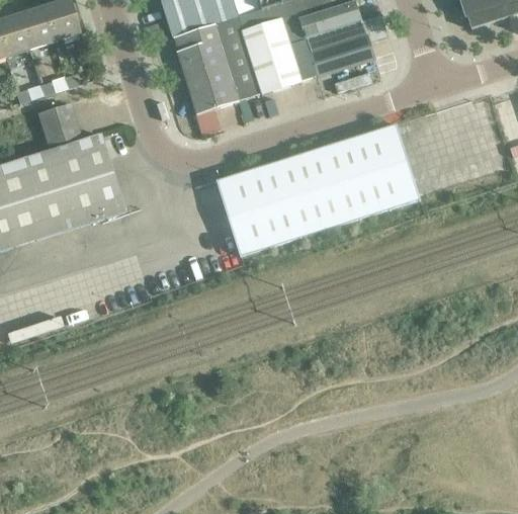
[(42,5),(53,39),(78,31),(68,0),(58,0),(42,5)]
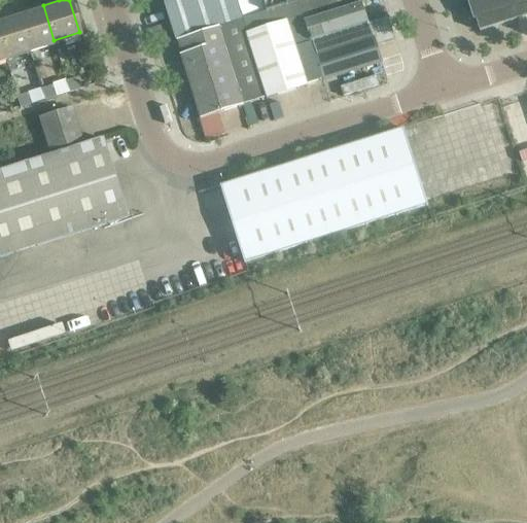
[(175,36),(175,37),(218,24),(242,16),(265,9),(261,0),(163,0),(170,20),(149,26),(154,42),(175,36)]
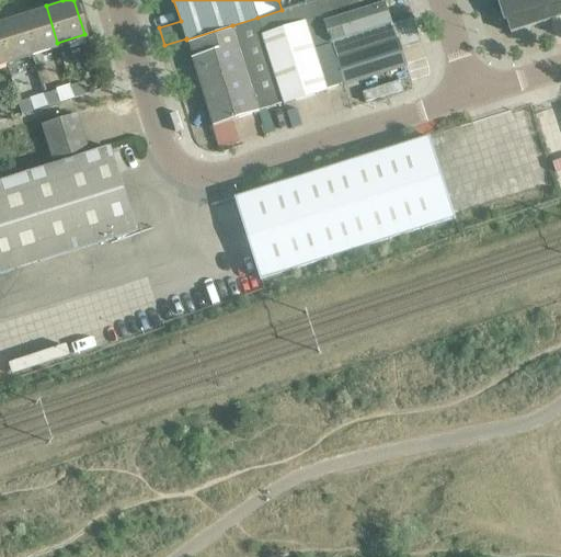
[(331,42),(323,20),(317,0),(313,0),(282,10),(258,18),(284,100),(284,101),(344,82),(331,42)]
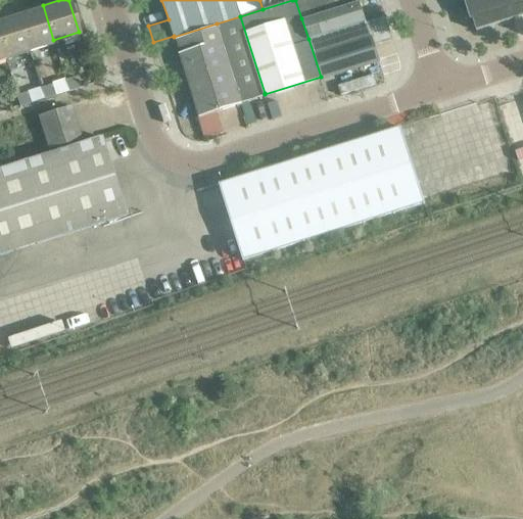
[(259,0),(263,9),(292,0),(259,0)]
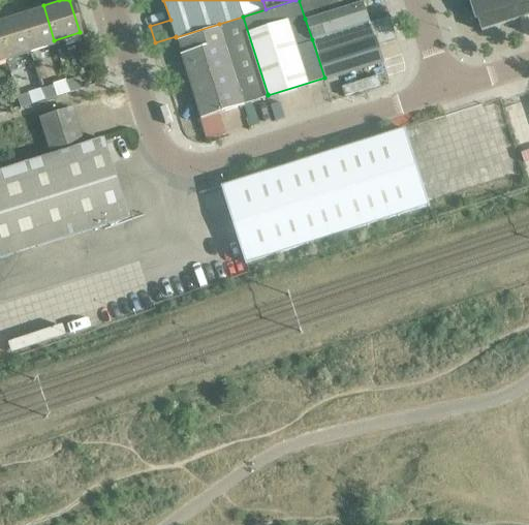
[(364,0),(299,0),(305,19),(364,0)]
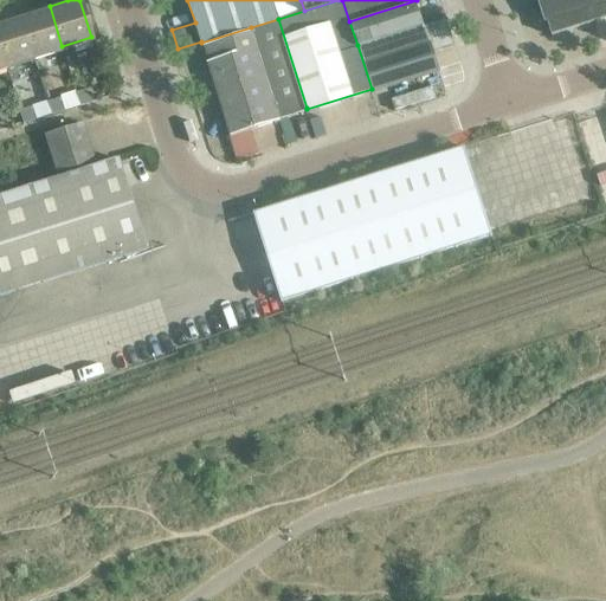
[(358,45),(424,24),(424,23),(417,0),(349,21),(358,45)]
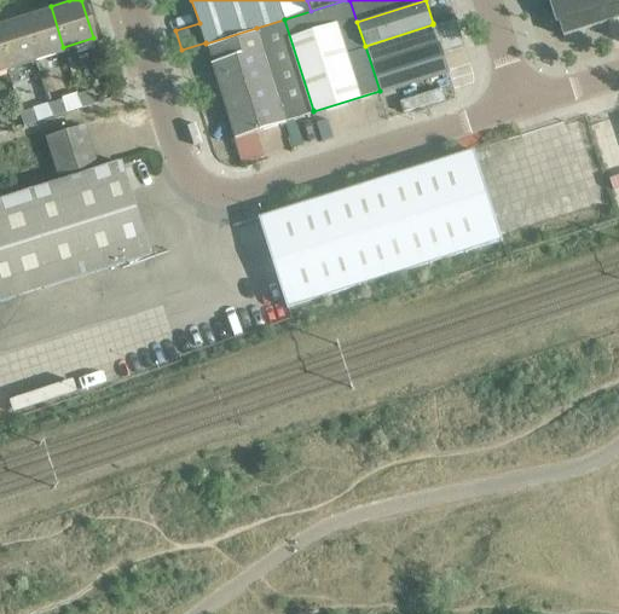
[(618,13),(618,0),(553,0),(563,32),(618,13)]
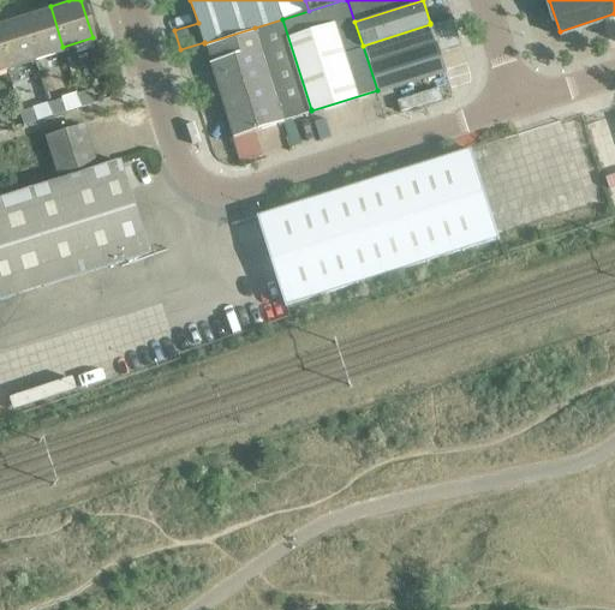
[(34,57),(63,47),(51,6),(21,16),(34,57)]
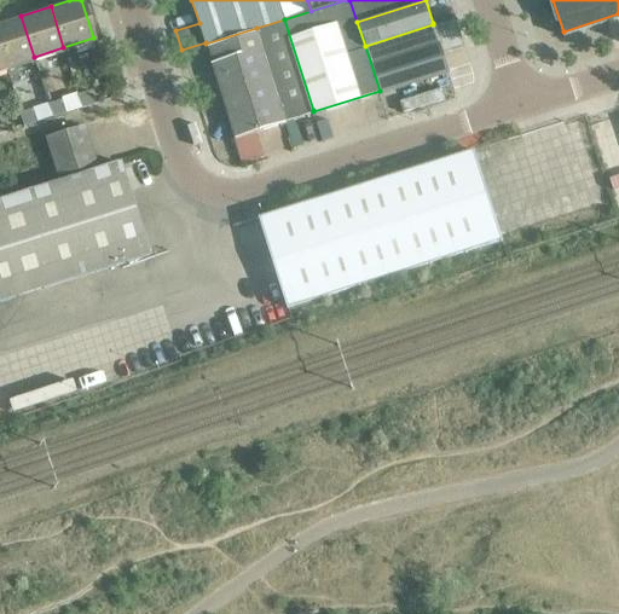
[(0,52),(4,65),(34,57),(21,16),(0,22),(0,52)]
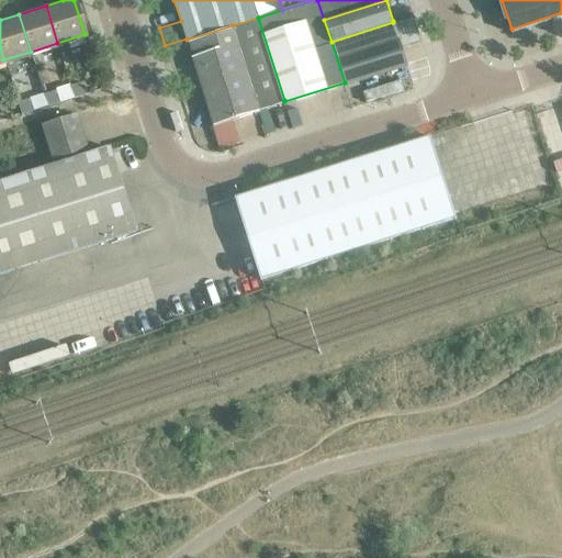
[(414,14),(393,21),(393,22),(397,38),(400,45),(420,38),(422,38),(414,14)]
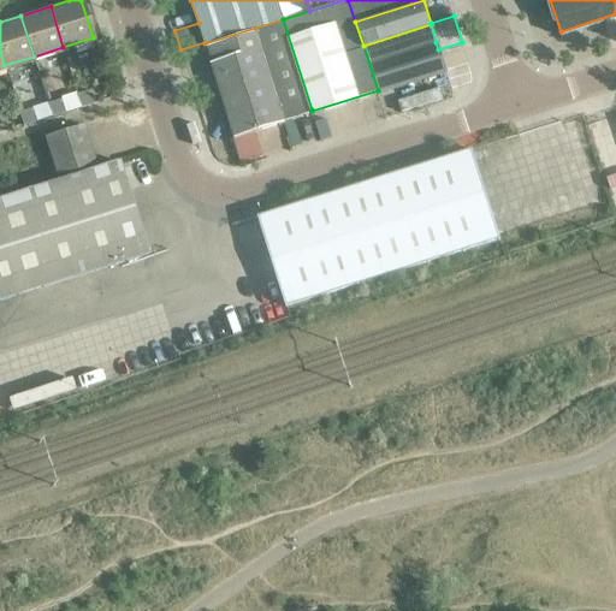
[(290,117),(312,110),(283,19),(255,28),(283,120),(290,143),(301,141),(295,123),(290,117)]
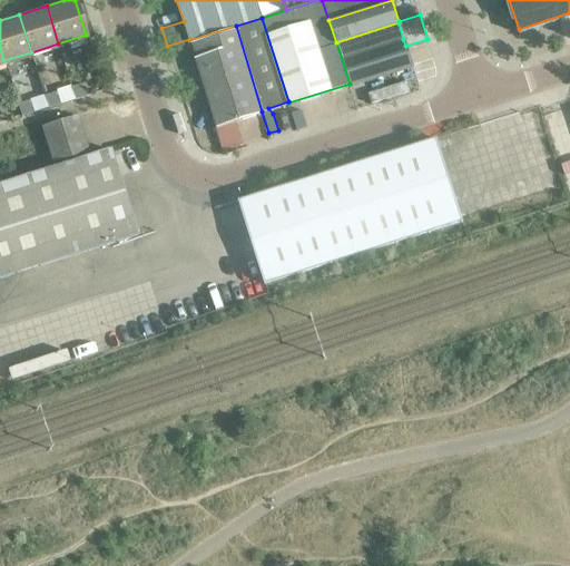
[(336,42),(350,84),(412,65),(405,46),(403,39),(399,22),(336,42)]
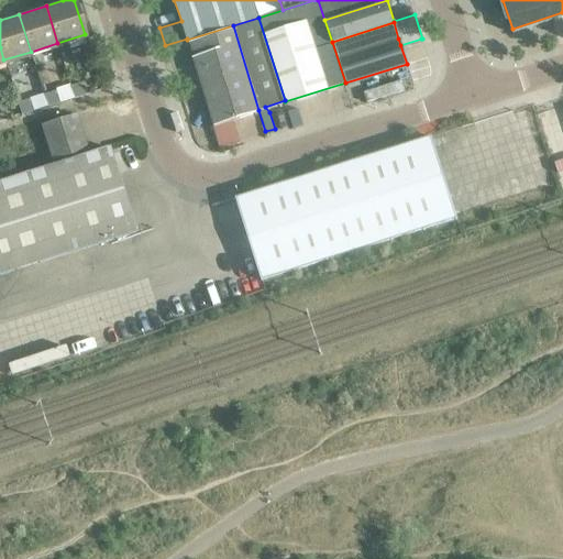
[(258,110),(233,25),(187,40),(221,148),(236,143),(230,119),(258,110)]
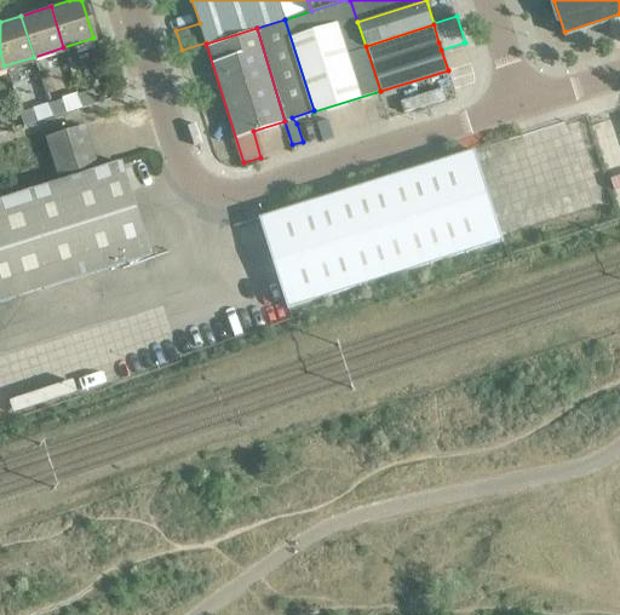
[(21,90),(39,87),(38,73),(19,75),(21,90)]
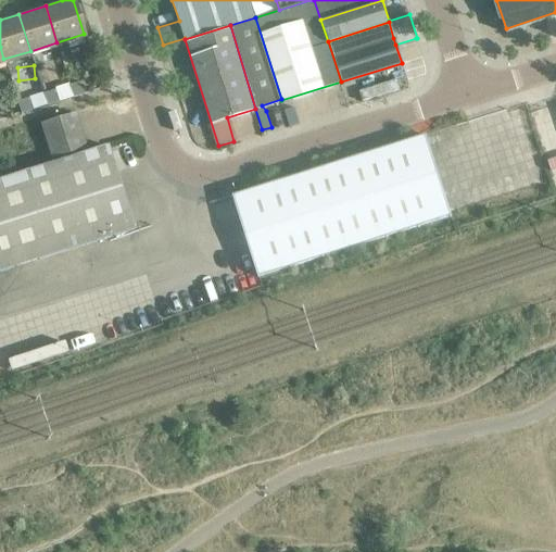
[(68,82),(72,92),(84,89),(79,78),(68,82)]
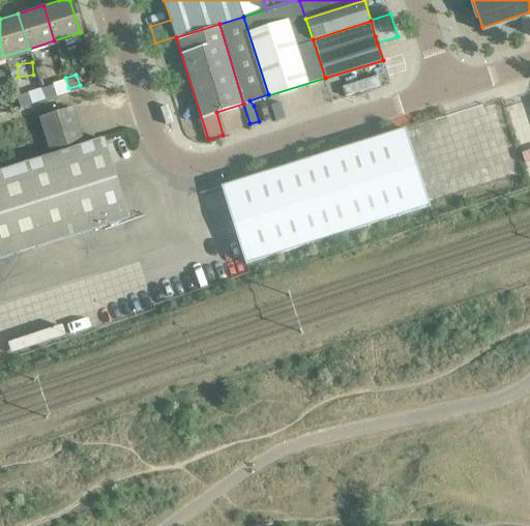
[(40,86),(43,96),(55,93),(51,82),(40,86)]
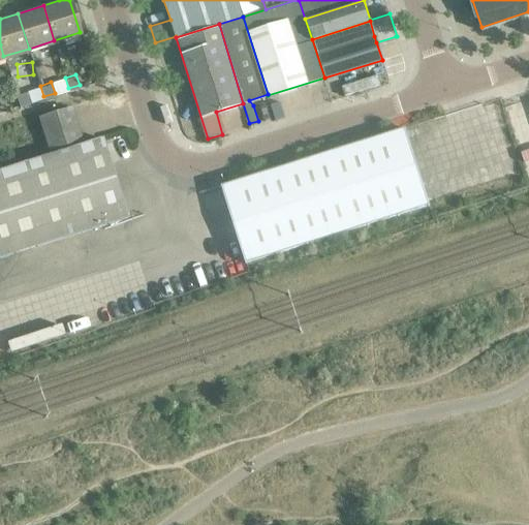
[(17,93),(19,104),(29,101),(26,90),(17,93)]
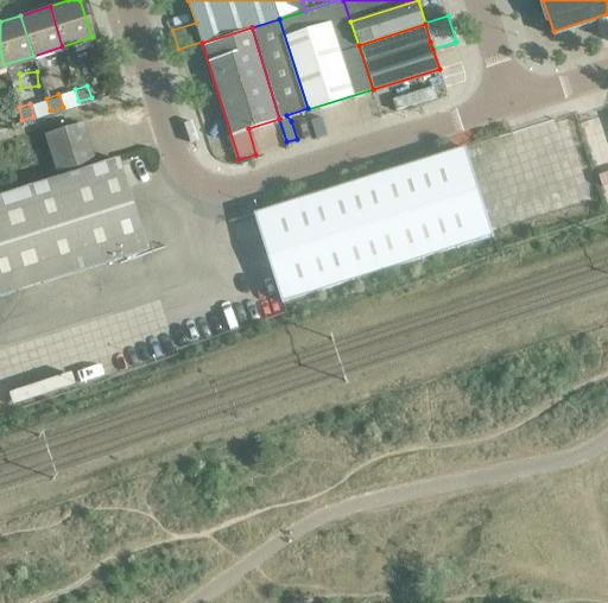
[(43,132),(55,170),(92,158),(80,120),(43,132)]
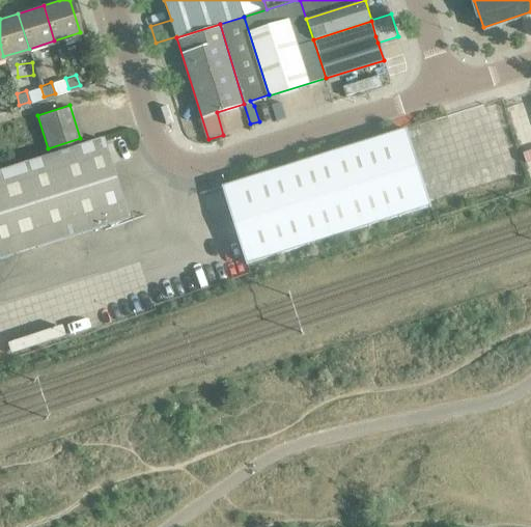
[(406,127),(395,130),(221,185),(246,262),(430,204),(406,127)]
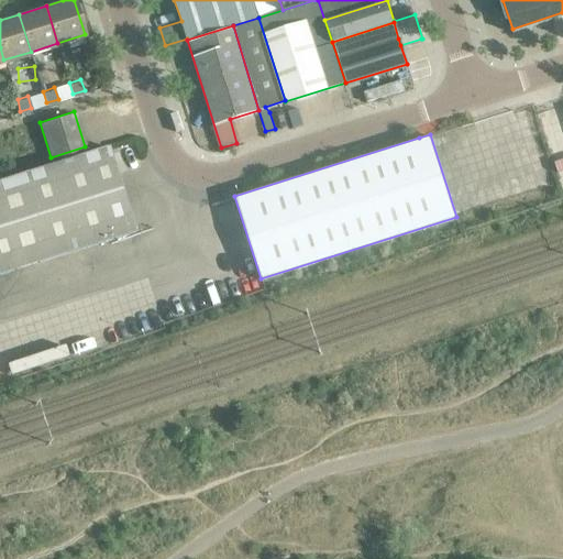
[(108,144),(87,151),(0,177),(0,270),(133,229),(108,144)]
